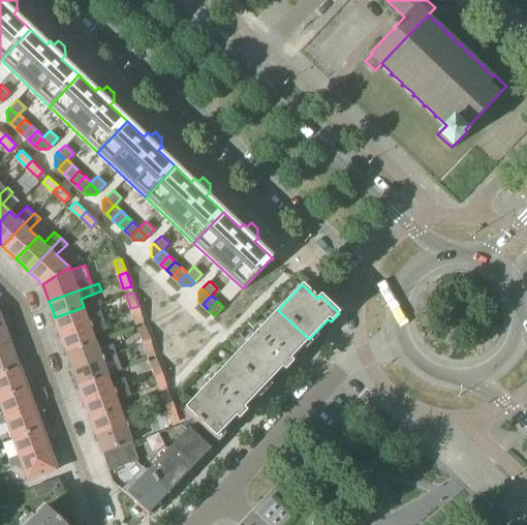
[(138,306),(130,308),(135,321),(143,319),(138,306)]
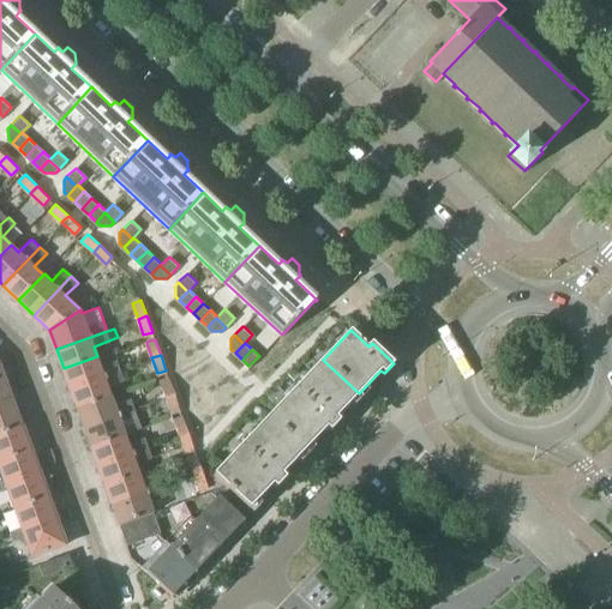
[(64,368),(71,387),(121,369),(117,359),(101,365),(97,356),(64,368)]
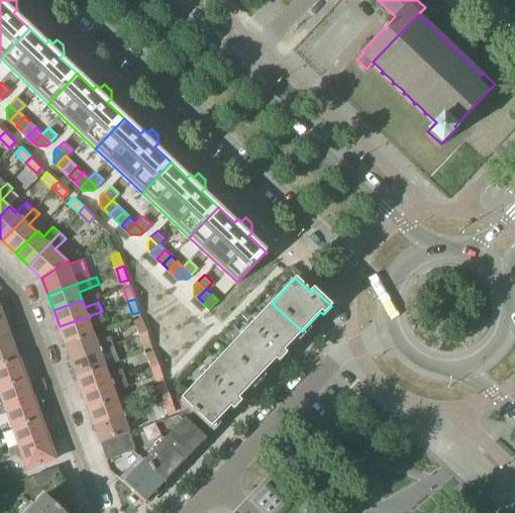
[(272,303),(226,350),(256,380),(275,360),(278,363),(286,353),(283,351),(302,331),(272,303)]
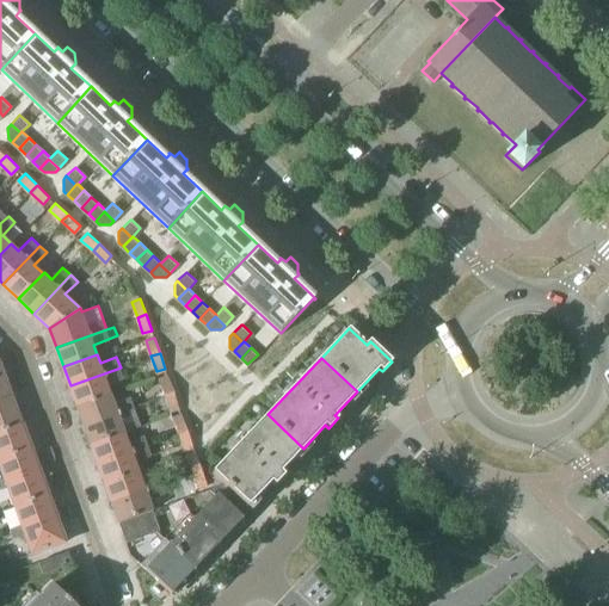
[(71,385),(78,406),(111,393),(108,383),(124,377),(121,368),(71,385)]
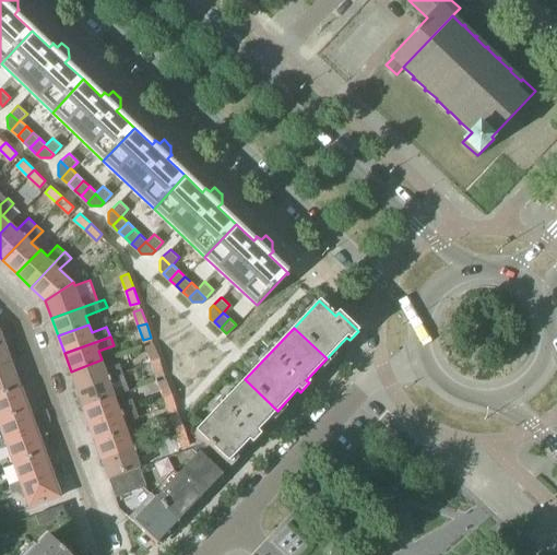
[(0,368),(12,365),(3,341),(0,342),(0,368)]
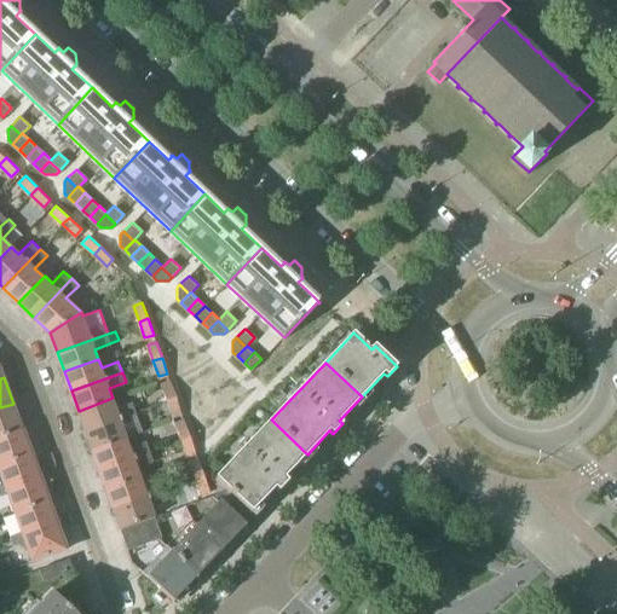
[(161,383),(167,399),(176,397),(171,380),(161,383)]
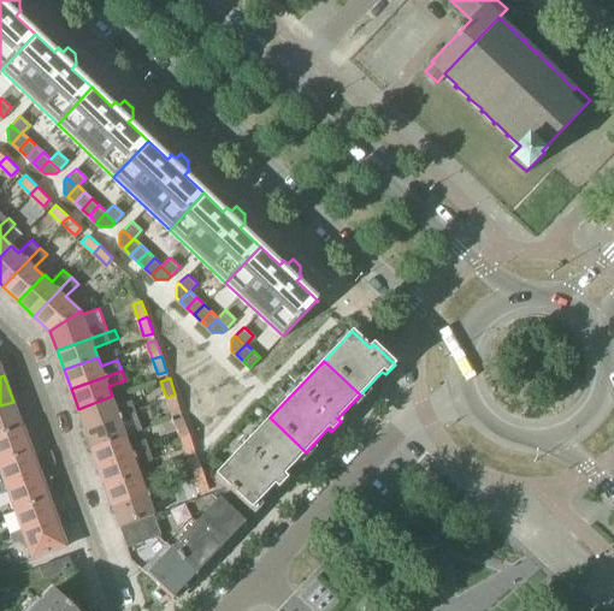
[(175,395),(166,397),(172,413),(181,410),(175,395)]
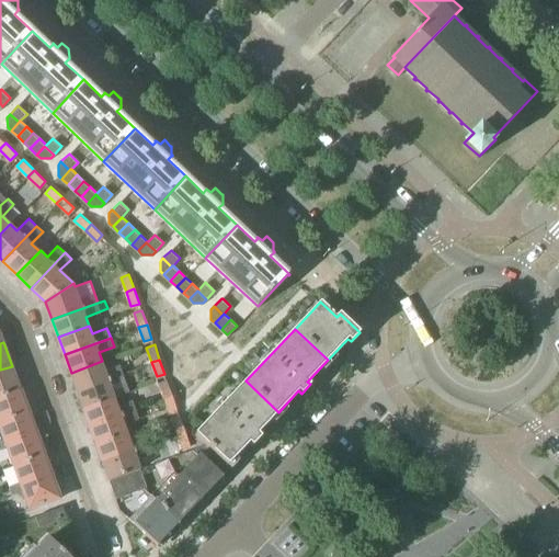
[(71,373),(78,390),(123,373),(120,363),(104,368),(102,361),(71,373)]
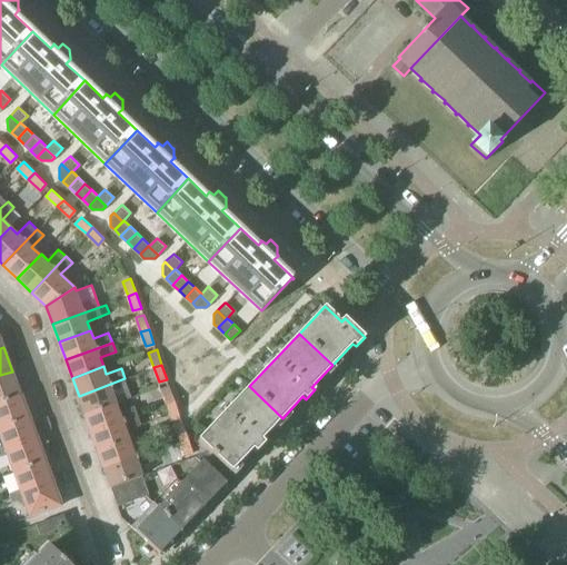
[(0,400),(21,394),(12,372),(0,375),(0,400)]
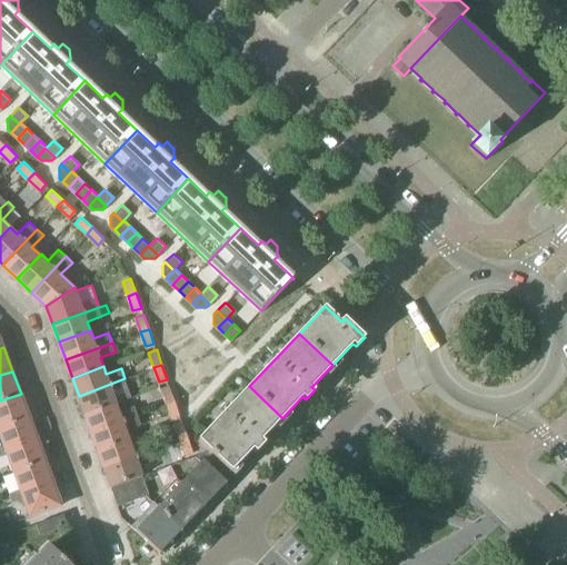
[(79,396),(85,414),(116,402),(112,393),(128,387),(125,378),(79,396)]
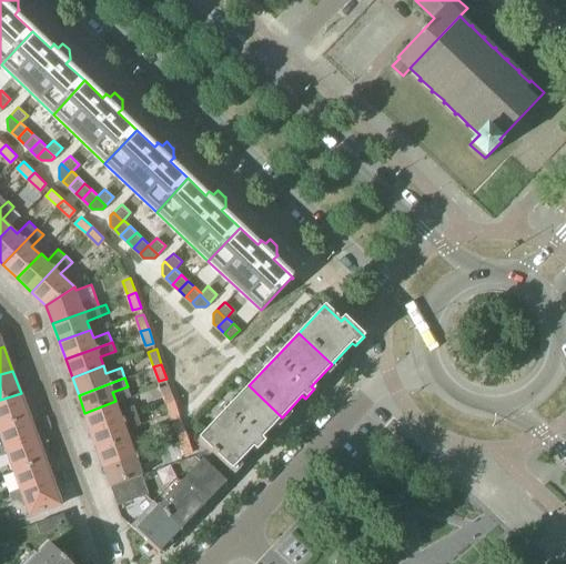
[(161,388),(167,402),(174,400),(169,385),(161,388)]
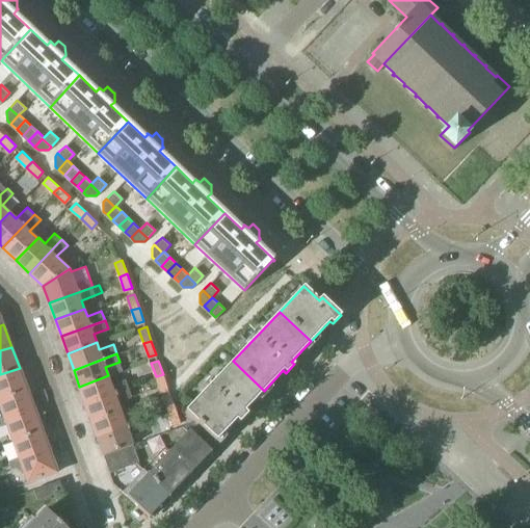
[(264,391),(233,361),(186,411),(217,441),(237,419),(240,422),(247,414),(245,411),(264,391)]
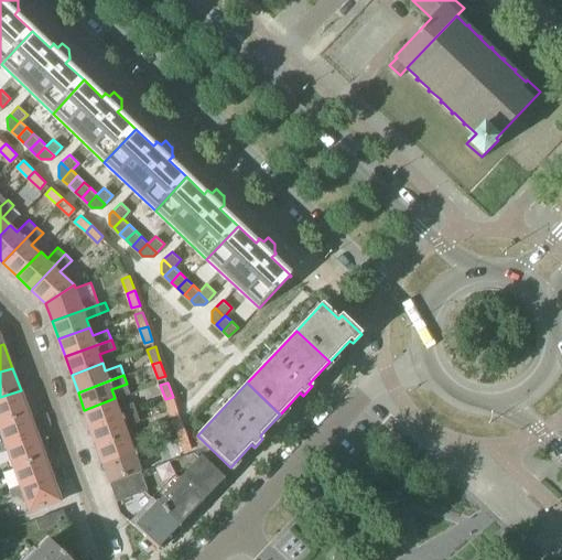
[(0,418),(28,409),(21,390),(0,397),(0,418)]
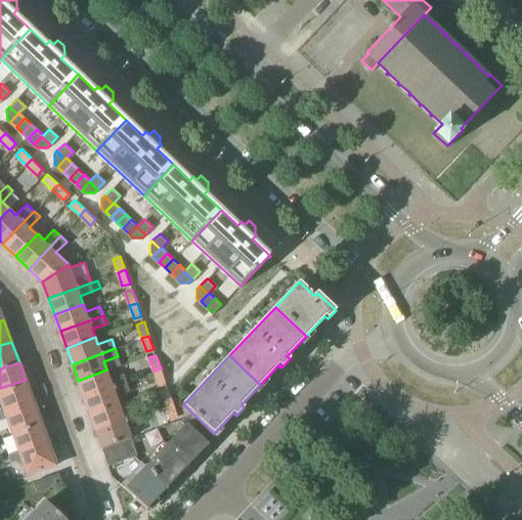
[(161,369),(154,371),(159,385),(166,382),(161,369)]
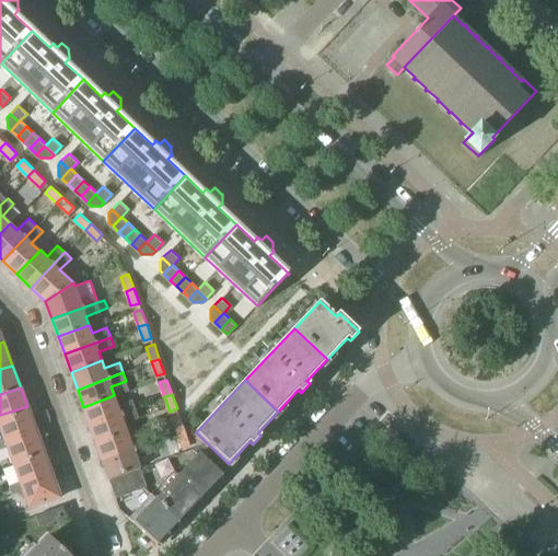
[(114,395),(83,407),(90,425),(136,407),(132,397),(117,403),(114,395)]
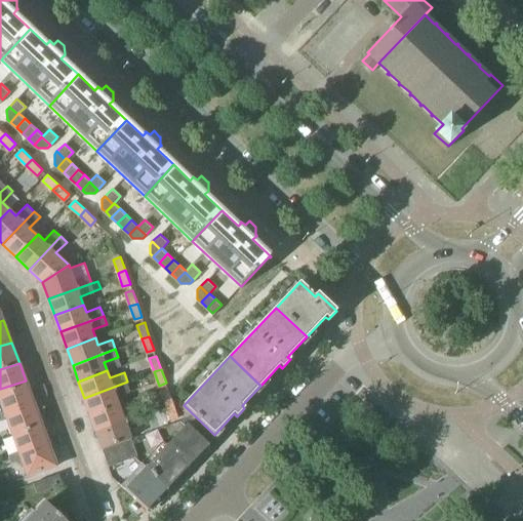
[(0,409),(0,414),(34,402),(26,381),(0,389),(0,400),(3,409),(0,409)]
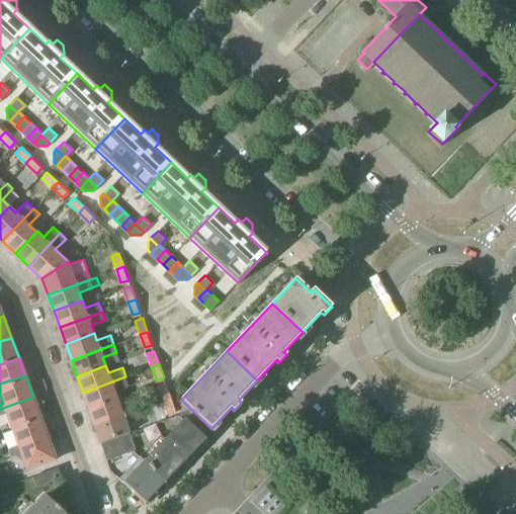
[(83,393),(89,409),(117,399),(114,390),(129,384),(125,376),(83,393)]
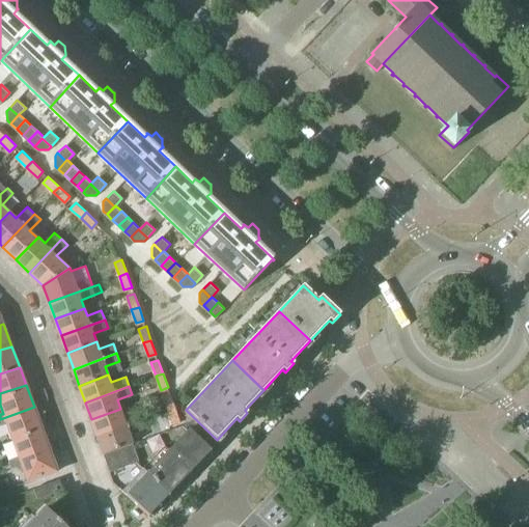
[(163,395),(168,410),(175,407),(170,392),(163,395)]
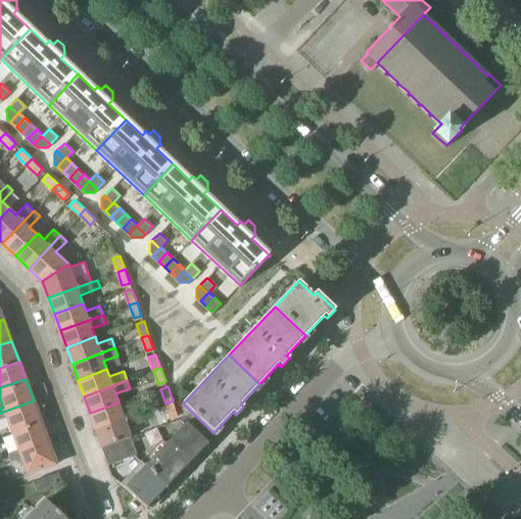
[(0,418),(6,416),(12,432),(41,421),(34,400),(0,413),(0,418)]
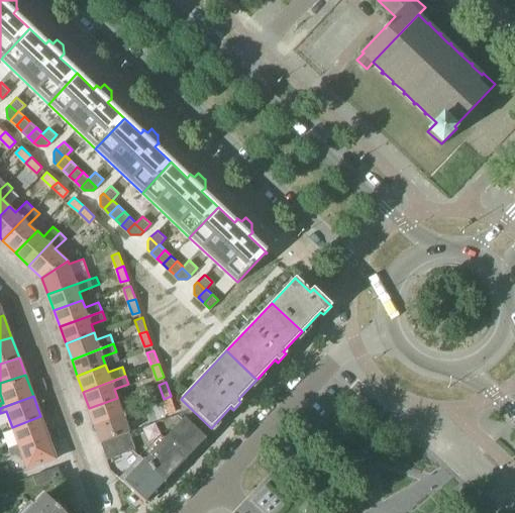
[(171,396),(164,399),(168,412),(176,409),(171,396)]
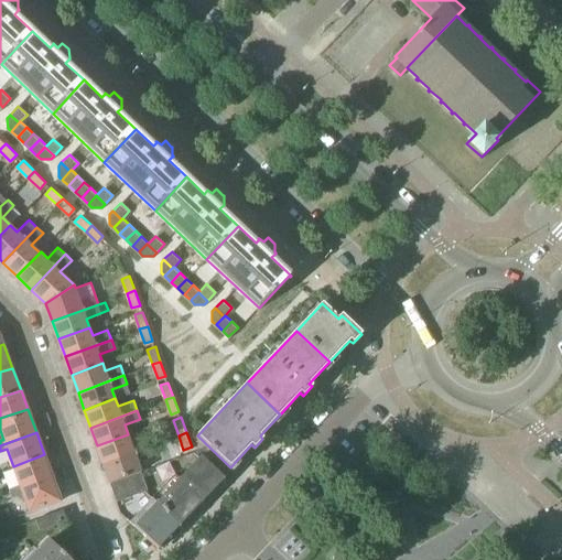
[(97,445),(104,463),(150,447),(147,435),(131,442),(128,434),(97,445)]
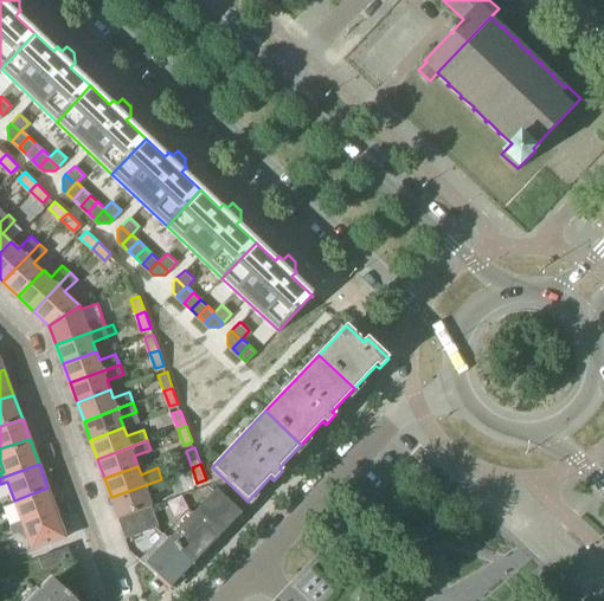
[(161,479),(111,497),(119,517),(143,509),(152,505),(148,493),(165,488),(161,479)]
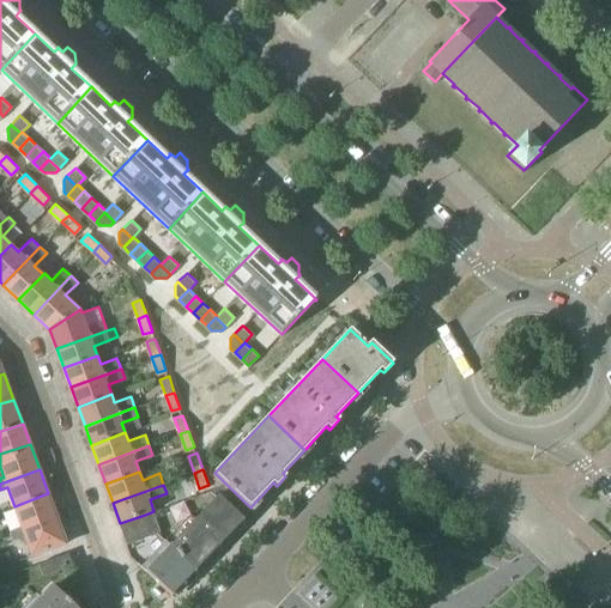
[(10,529),(12,534),(56,518),(48,493),(14,506),(22,524),(10,529)]
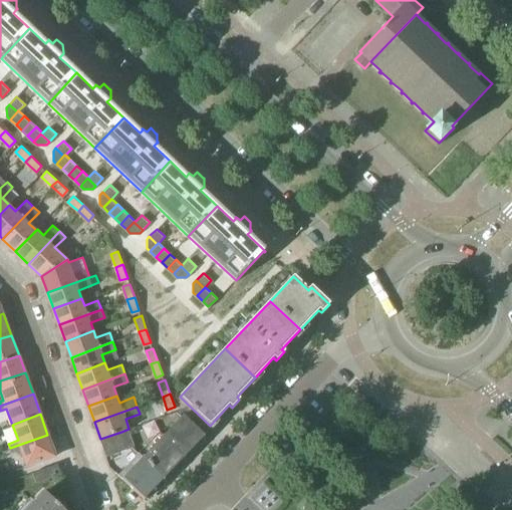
[(160,431),(158,433),(184,457),(185,458),(186,456),(204,436),(204,437),(206,435),(184,414),(182,416),(182,417),(165,436),(160,431)]
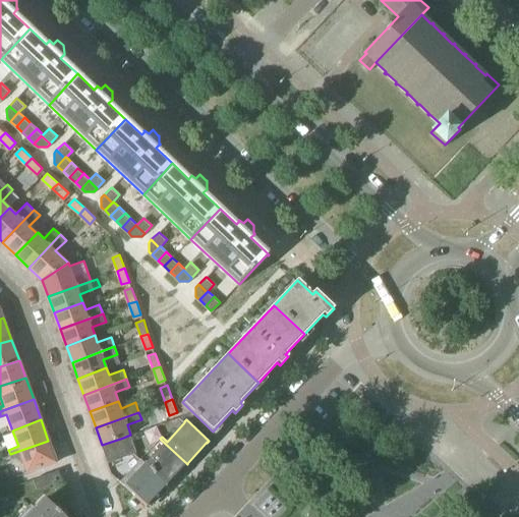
[(130,435),(123,438),(129,454),(136,451),(130,435)]
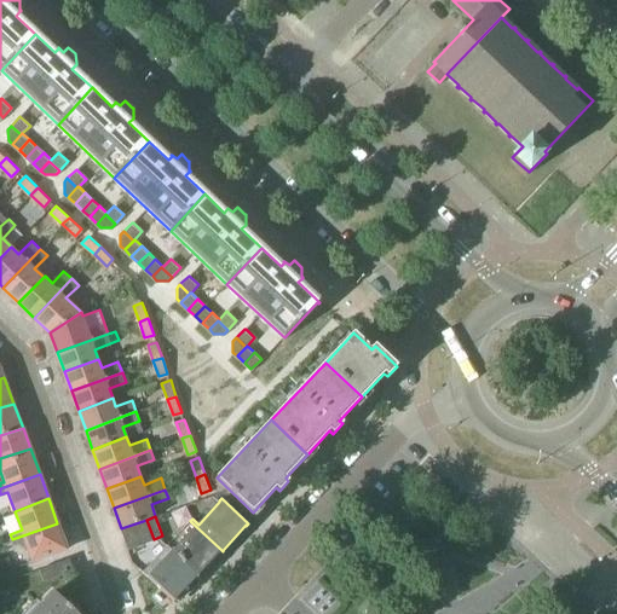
[(154,539),(146,520),(121,528),(128,548),(154,539)]
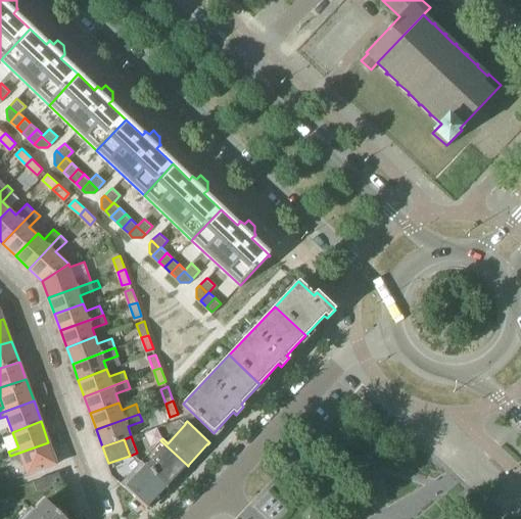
[(160,440),(142,460),(169,485),(170,484),(169,484),(187,465),(160,440)]
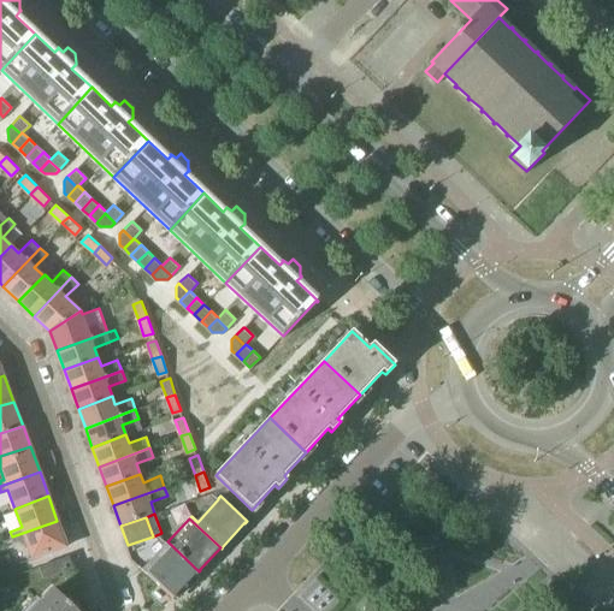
[(57,521),(12,537),(21,562),(66,545),(57,521)]
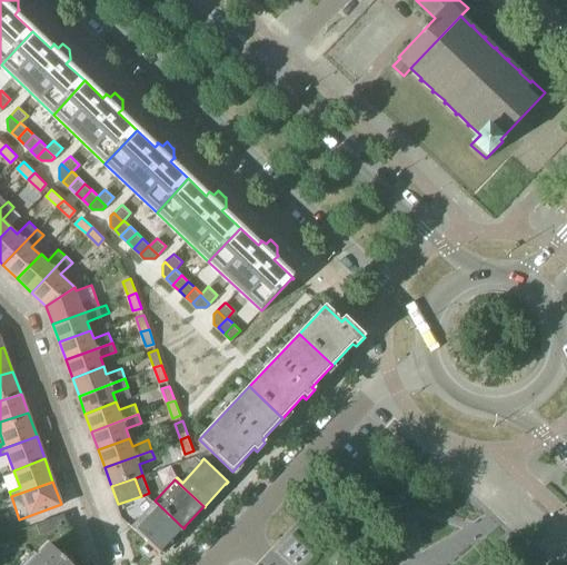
[(183,528),(155,501),(132,524),(160,553),(162,551),(181,531),(182,529),(183,528)]
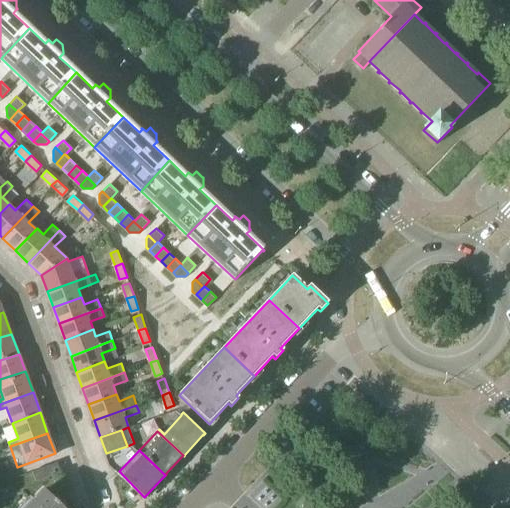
[(33,469),(33,470),(36,479),(61,470),(58,460),(33,469)]
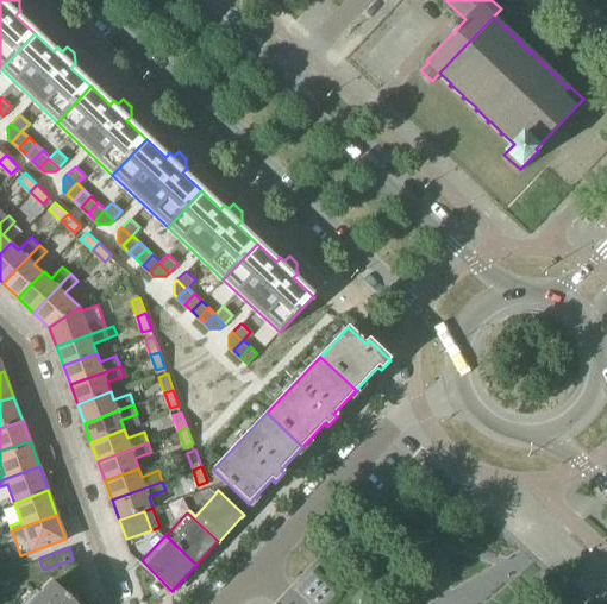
[(76,603),(74,602),(75,602),(68,595),(67,595),(52,582),(38,597),(37,597),(31,603),(30,603),(76,603)]
